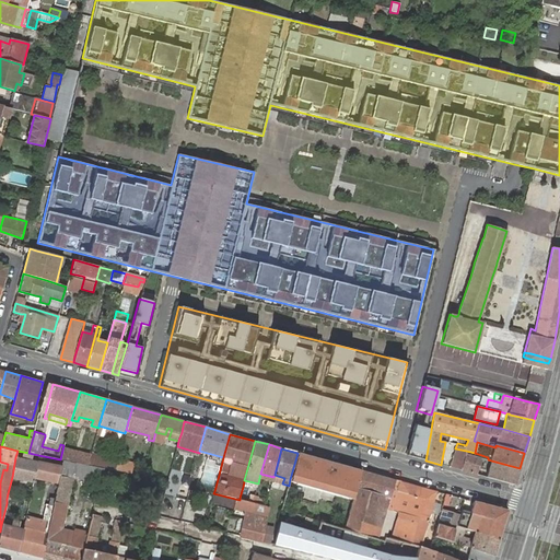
[(23,458),(15,457),(12,477),(33,481),(34,476),(37,462),(30,459),(31,455),(24,453),(23,458)]
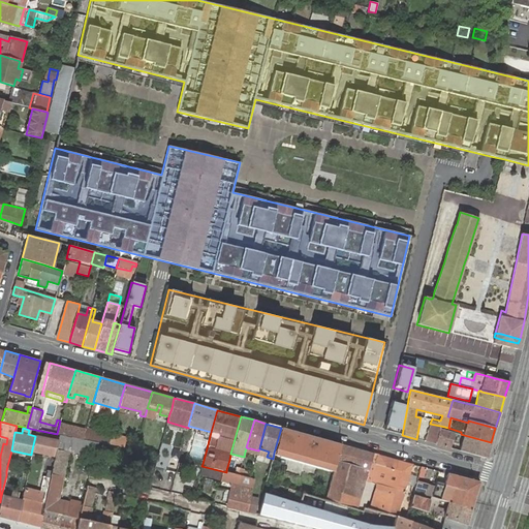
[(439,429),(435,444),(459,450),(487,458),(491,442),(464,435),(461,434),(439,429)]
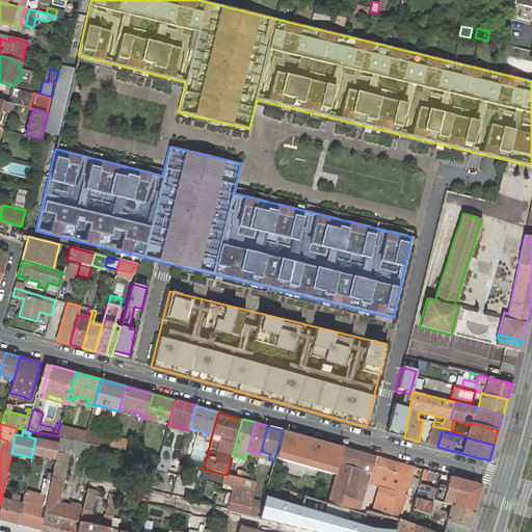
[(85,432),(83,441),(109,446),(111,439),(85,432)]
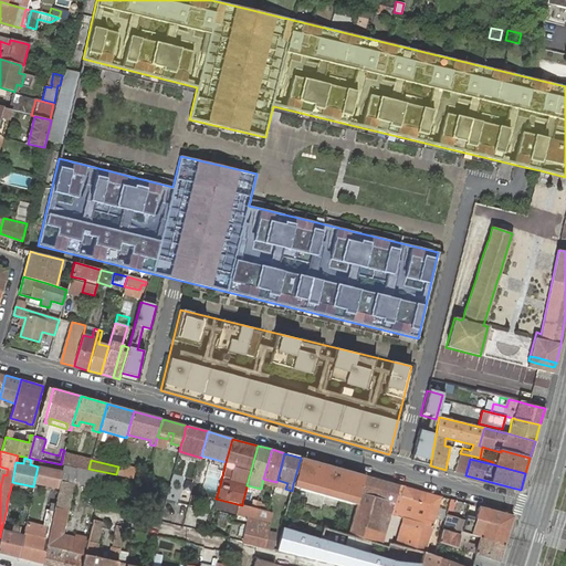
[(333,492),(339,468),(315,461),(307,492),(312,493),(314,486),(333,492)]
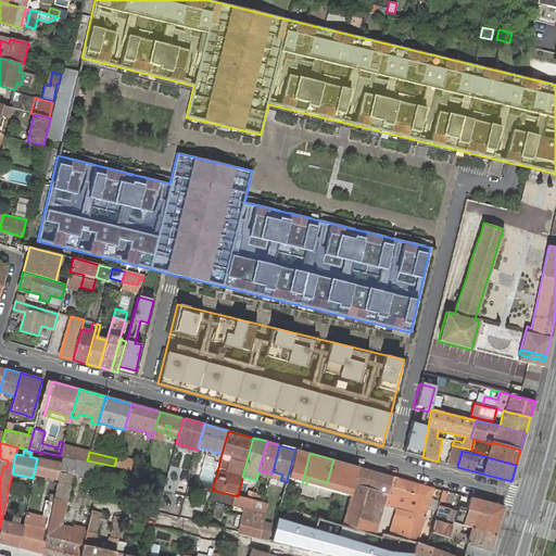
[(198,482),(210,485),(217,458),(205,455),(198,482)]
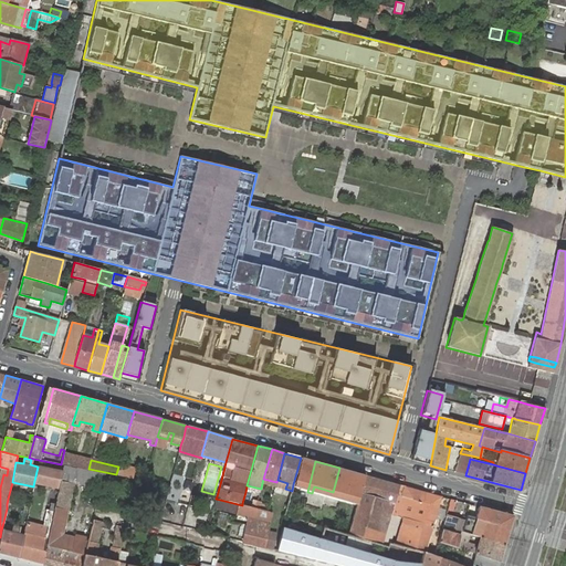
[(88,543),(90,537),(74,534),(74,536),(63,534),(73,482),(76,468),(64,464),(62,472),(59,486),(55,503),(54,511),(46,546),(65,551),(85,555),(88,543)]
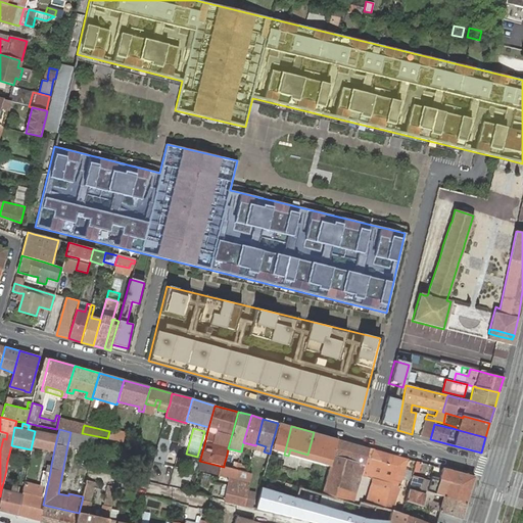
[(57,436),(35,431),(32,444),(54,449),(57,436)]
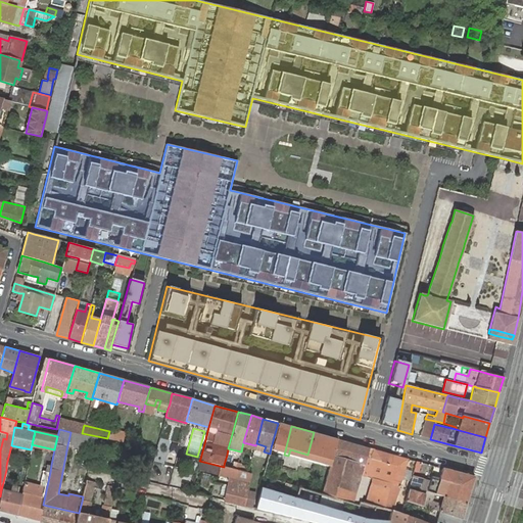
[(122,433),(109,431),(107,438),(120,441),(122,433)]
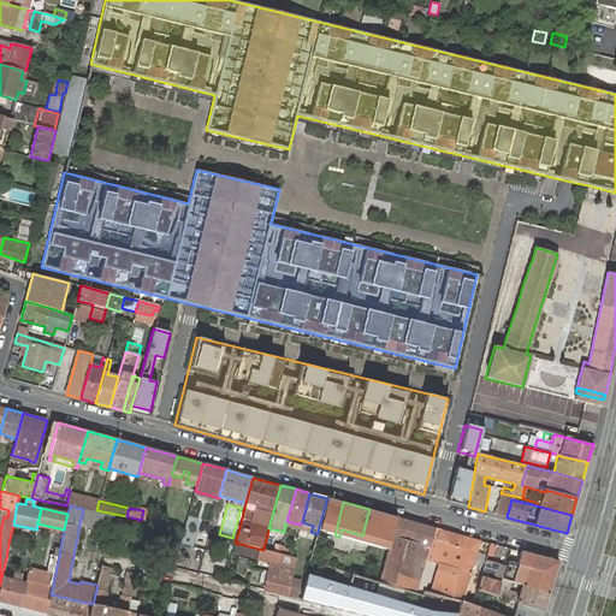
[(83,509),(80,525),(111,532),(114,516),(96,511),(83,509)]
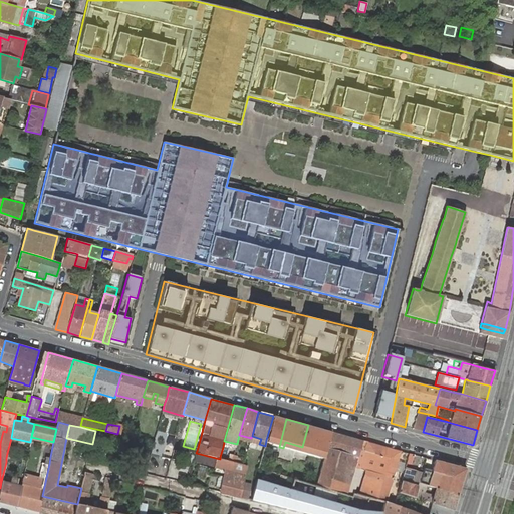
[(327,447),(331,432),(308,425),(302,447),(285,442),(283,448),(279,447),(273,467),(272,470),(276,471),(276,474),(316,486),(327,447)]
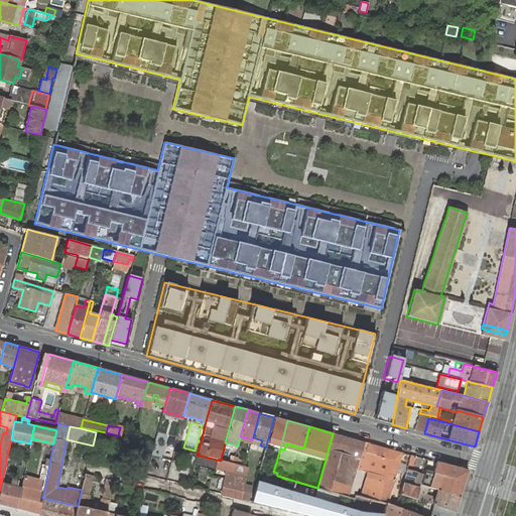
[(361,471),(368,446),(369,443),(363,441),(333,433),(329,448),(317,488),(349,497),(353,498),(354,495),(361,471)]
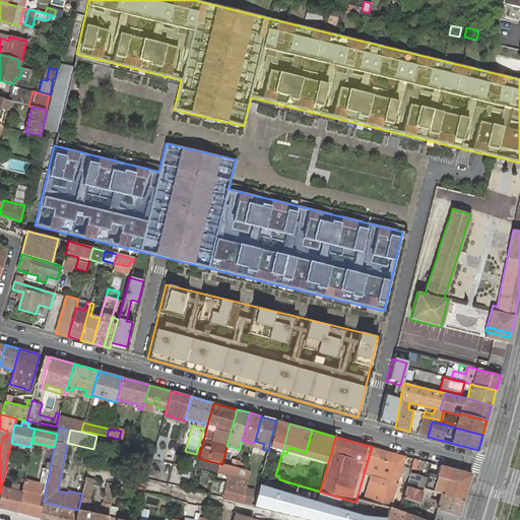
[(240,449),(226,446),(226,447),(225,452),(238,455),(240,449)]
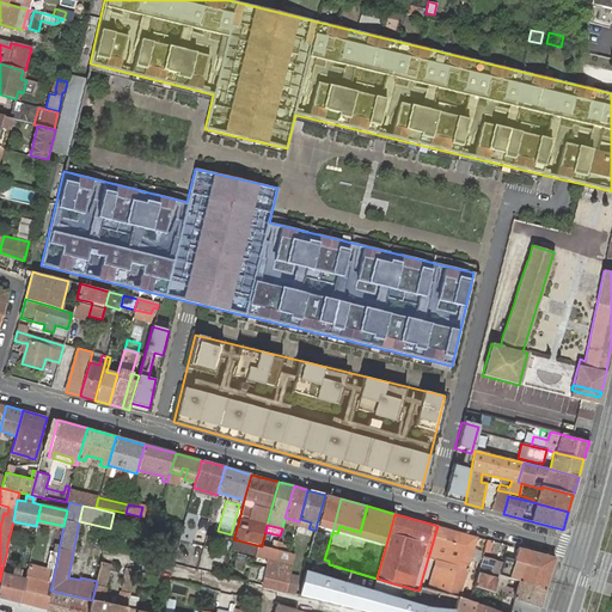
[(467,569),(477,537),(438,526),(436,530),(428,558),(435,560),(427,588),(459,598),(460,598),(467,569)]
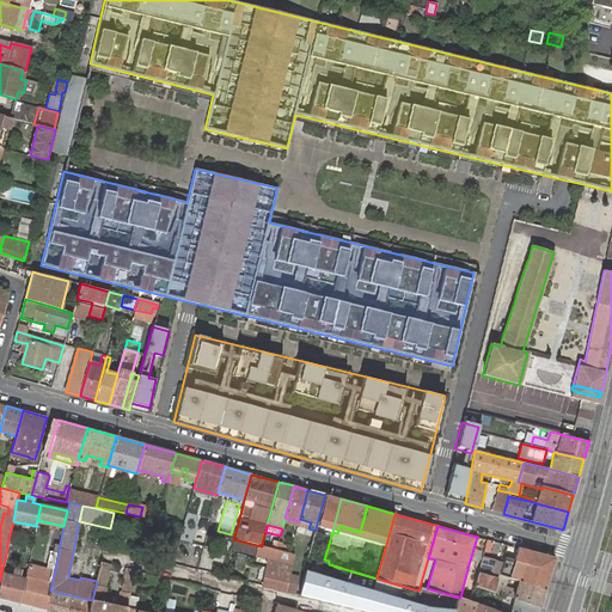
[(268,564),(263,586),(286,592),(288,581),(291,574),(292,565),(291,565),(275,562),(279,550),(276,550),(271,549),(262,546),(233,539),(231,549),(257,555),(255,561),(268,564)]
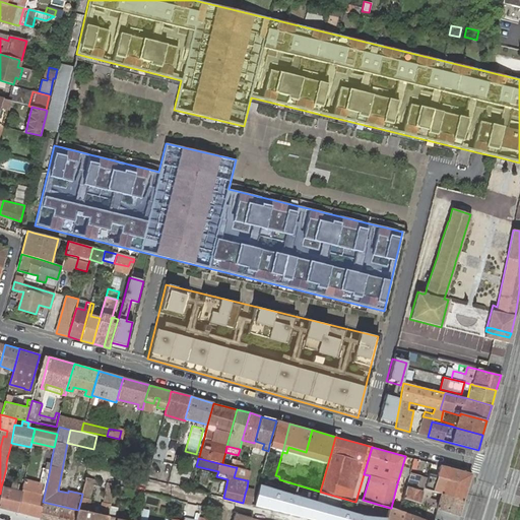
[(410,458),(408,468),(415,470),(417,459),(410,458)]
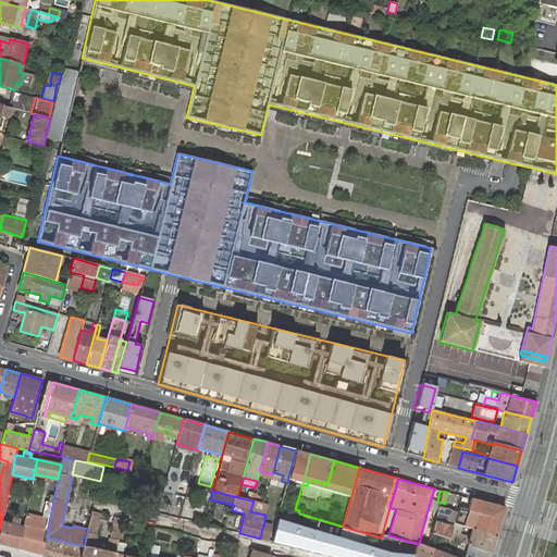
[(254,494),(251,500),(254,500),(255,500),(264,504),(265,497),(257,495),(254,494)]
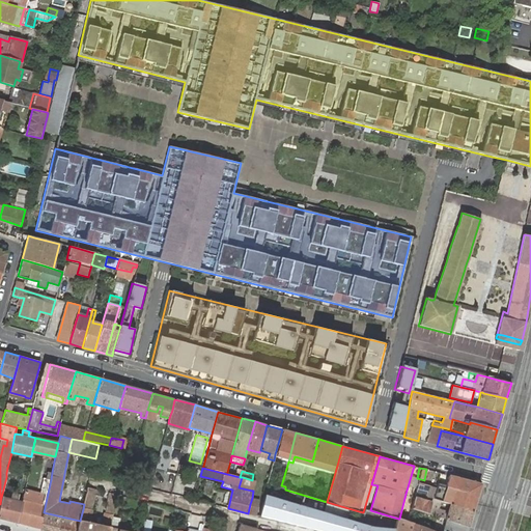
[(449,475),(440,473),(432,499),(438,500),(443,502),(450,504),(474,511),(478,495),(481,484),(449,475)]
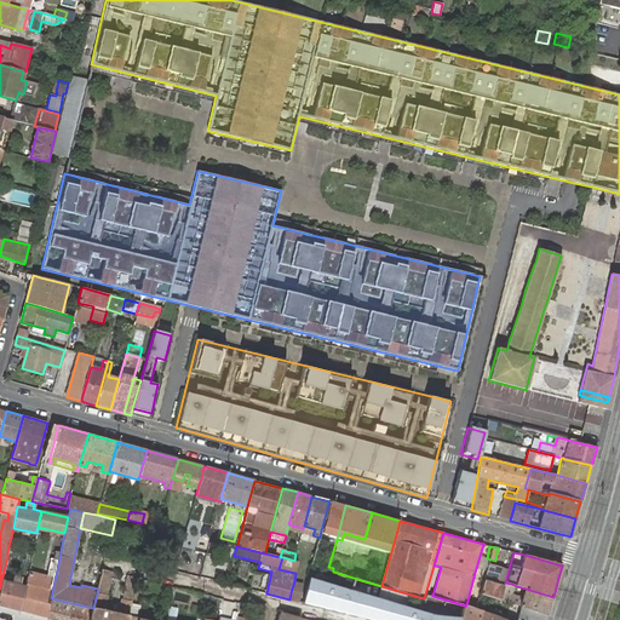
[(283,557),(282,557),(279,569),(294,573),(297,562),(294,561),(283,557)]
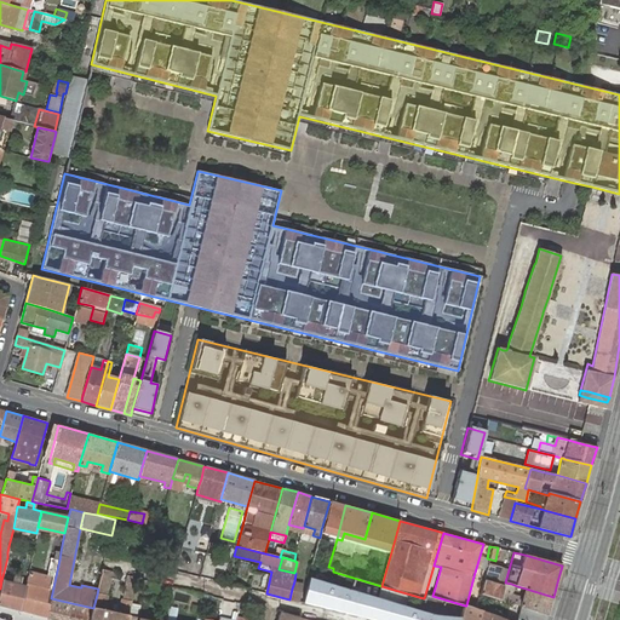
[(26,587),(21,612),(47,618),(51,598),(59,560),(55,558),(55,562),(51,561),(47,577),(28,573),(26,587)]
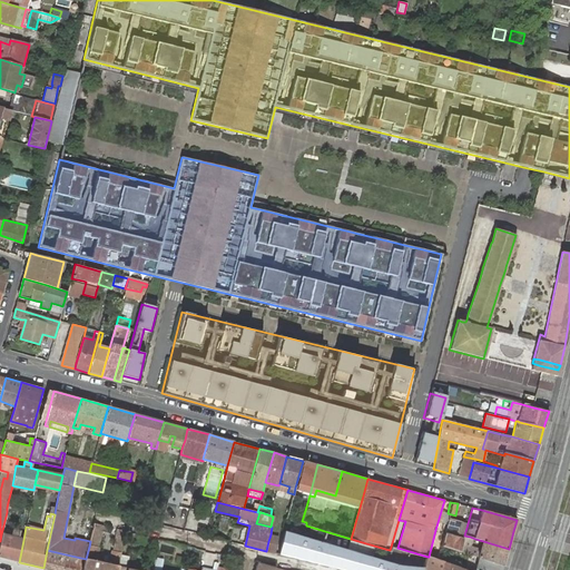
[(448,518),(445,528),(462,532),(464,522),(448,518)]
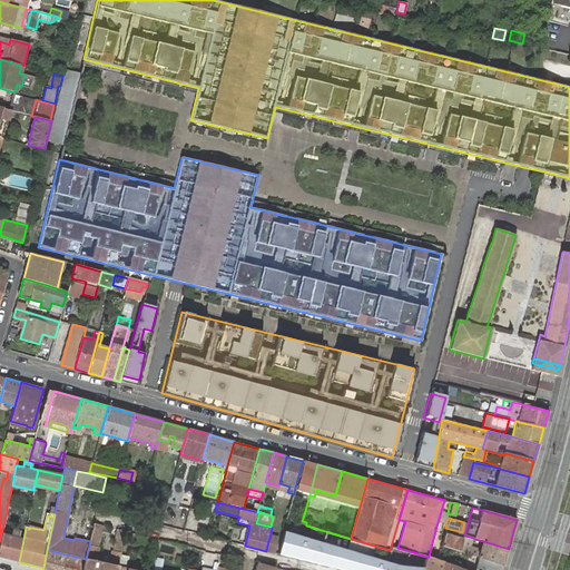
[(104,526),(95,523),(90,541),(89,547),(86,559),(82,569),(117,569),(119,566),(121,554),(125,531),(117,529),(114,552),(112,552),(110,564),(96,561),(99,549),(98,548),(104,526)]
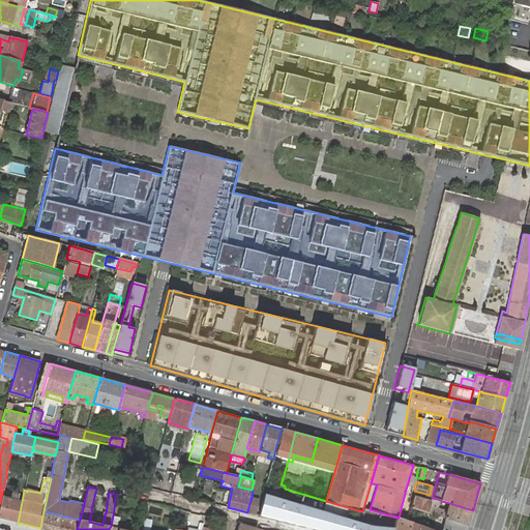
[(1,497),(0,503),(0,518),(18,523),(22,502),(16,500),(18,494),(12,493),(10,499),(1,497)]
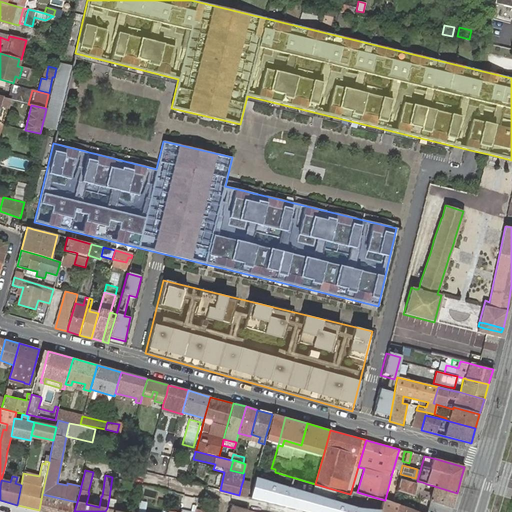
[(417,481),(401,476),(400,480),(397,491),(413,496),(416,485),(417,481)]
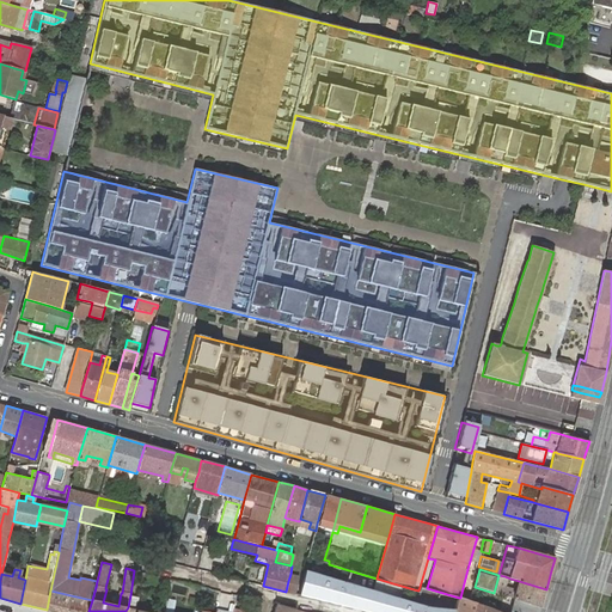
[(304,571),(299,595),(367,611),(454,611),(429,610),(401,600),(374,593),(304,571)]
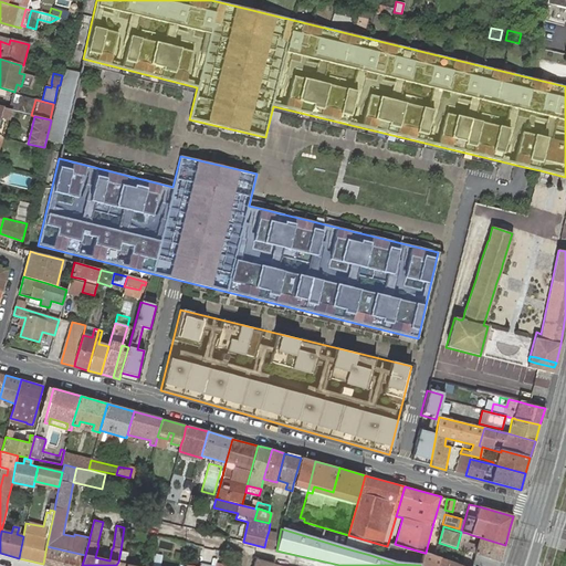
[(266,537),(264,547),(273,549),(278,533),(269,531),(266,537)]
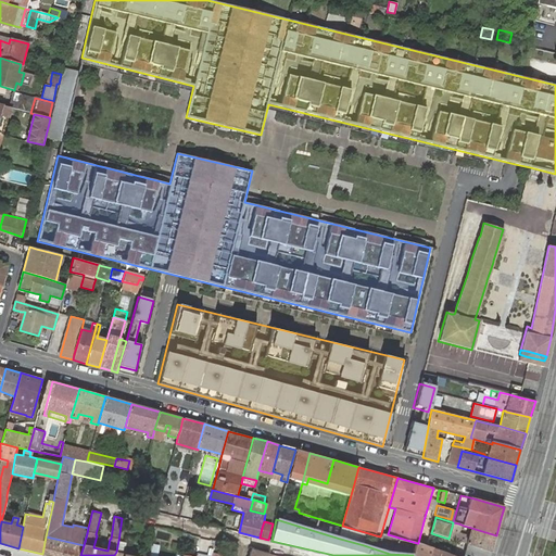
[(452,527),(449,539),(454,540),(456,534),(458,523),(453,522),(452,527)]
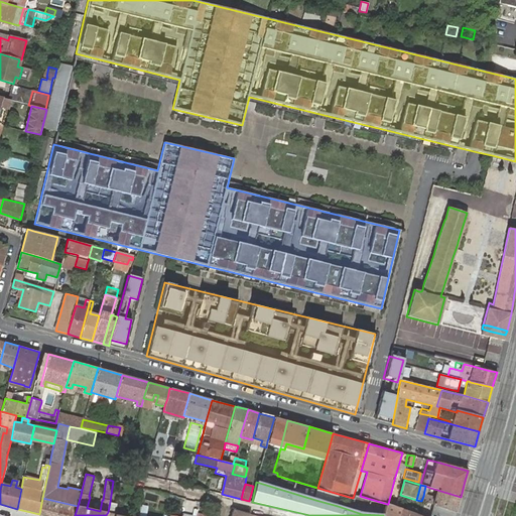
[(456,512),(461,497),(437,490),(434,500),(433,505),(456,512)]
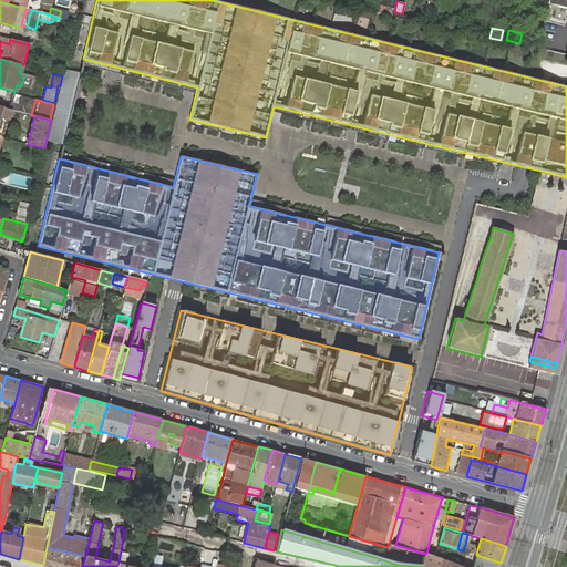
[(463,550),(476,555),(477,549),(465,545),(463,550)]
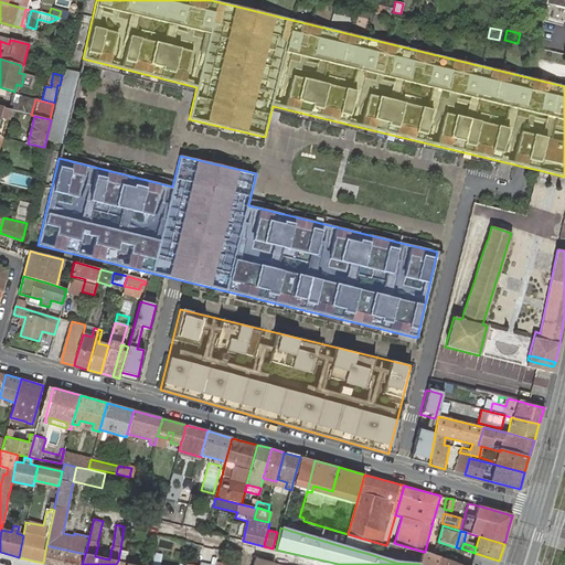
[(46,545),(43,563),(50,564),(62,564),(65,550),(46,545)]
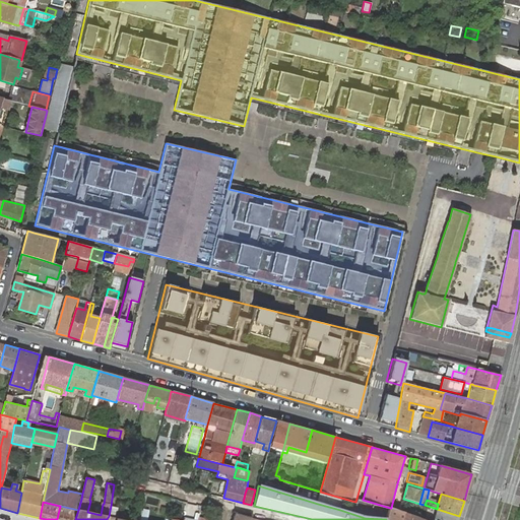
[(75,519),(78,510),(60,506),(57,519),(75,519)]
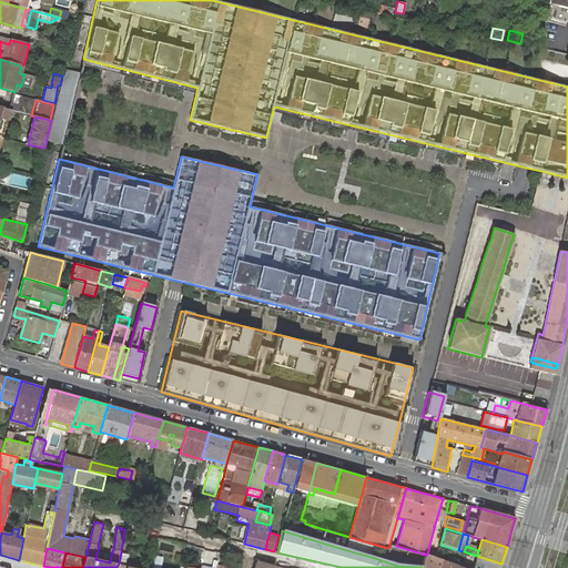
[(436,558),(427,555),(426,555),(422,567),(439,567),(443,560),(436,558)]
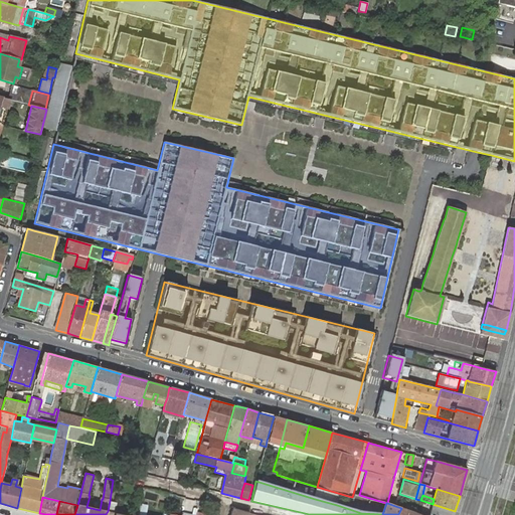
[(428,514),(453,514),(455,511),(433,504),(428,514)]
